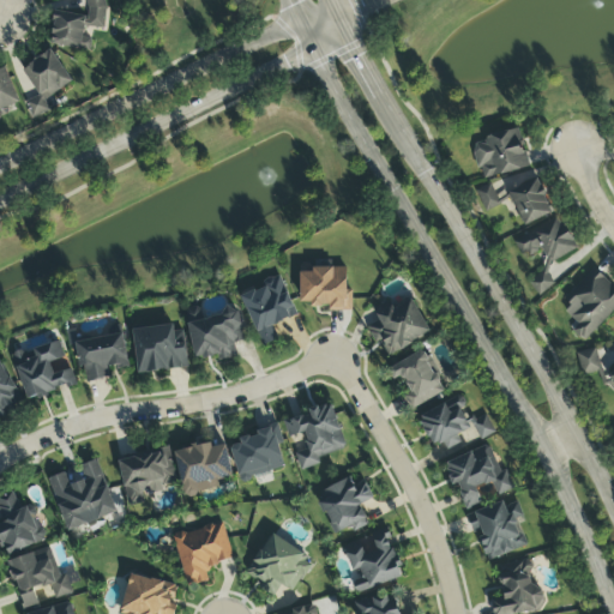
[(54,11),(50,46),(82,49),(83,28),(102,30),(104,0),(85,0),(84,13),(54,11)]
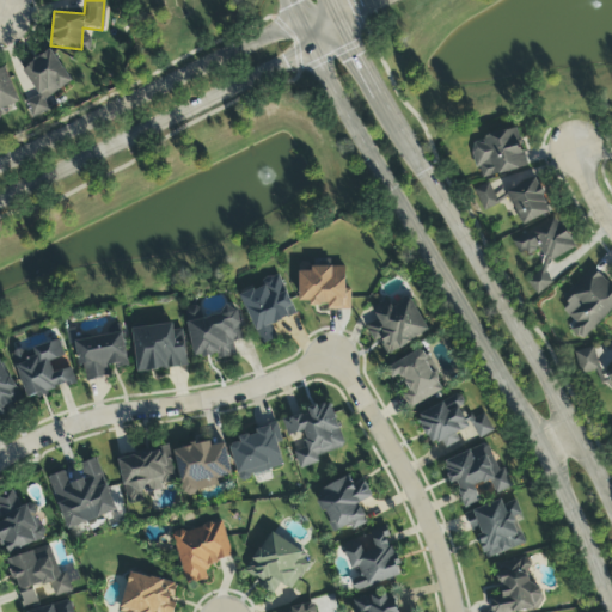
[(44,102),(72,83),(50,50),(22,69),(38,95),(24,104),(35,118),(49,109),(44,102)]
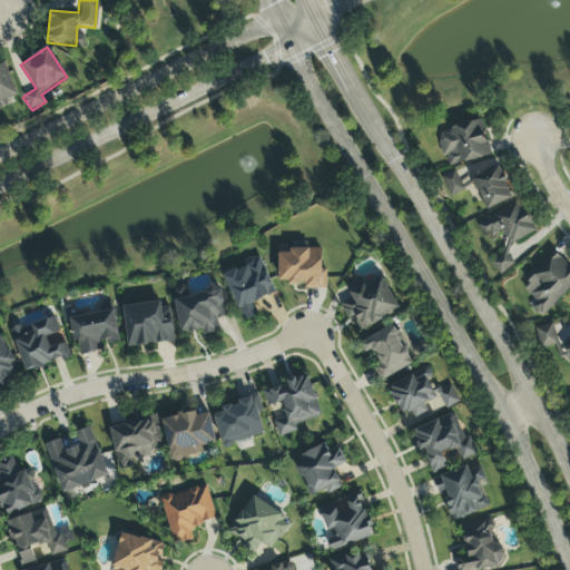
[(0,102),(18,96),(6,62),(0,65),(0,110),(1,110),(0,107),(0,102)]
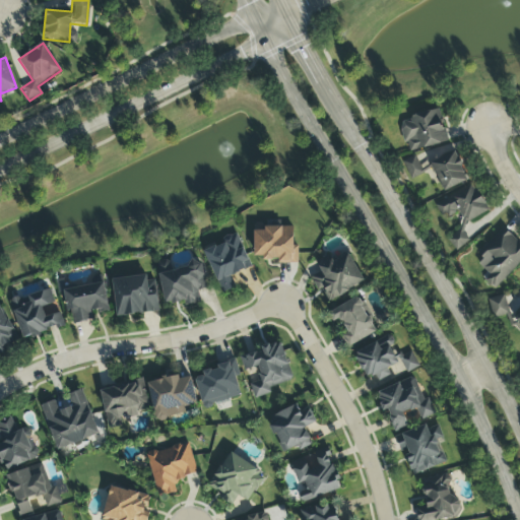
[(447,143),(440,110),(410,116),(412,121),(399,124),(403,143),(407,142),(409,151),(447,143)]
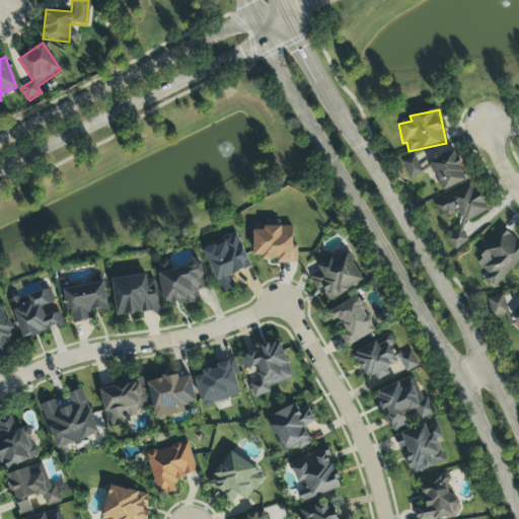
[(467,180),(453,151),(429,163),(443,192),(467,180)]
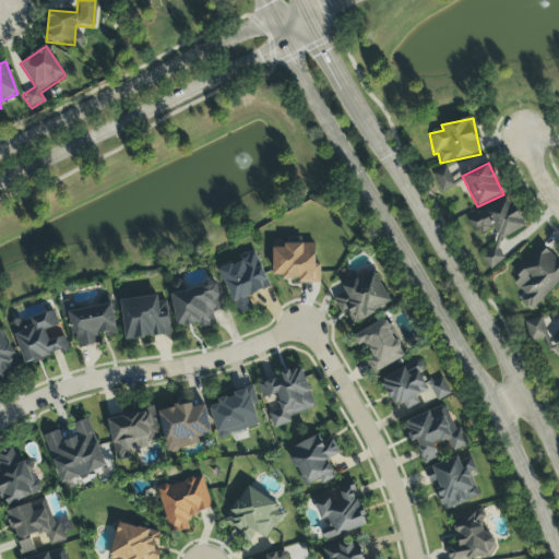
[(320,284),(320,265),(316,265),(317,244),(284,244),(284,248),(273,248),(272,275),(282,276),(282,280),(299,280),(299,284),(320,284)]
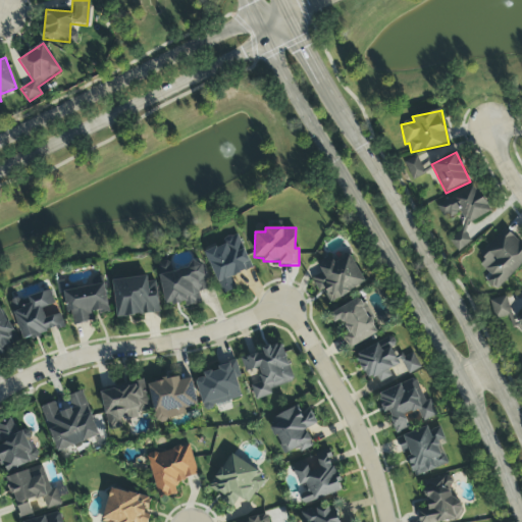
[(521,264),(521,246),(506,228),(475,257),(492,274),(486,281),(496,291),(521,264)]
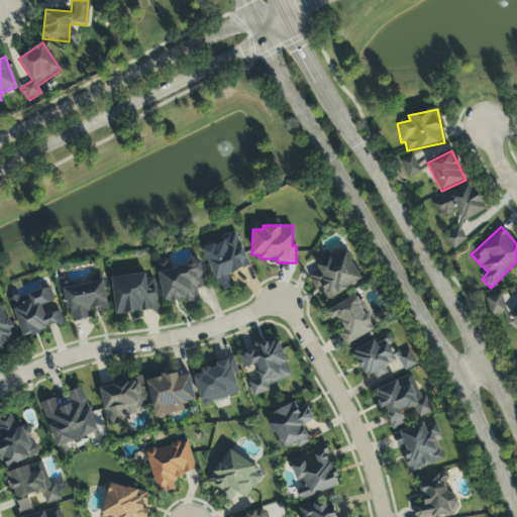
[(222,292),(204,251),(237,236),(255,277),(222,292)]
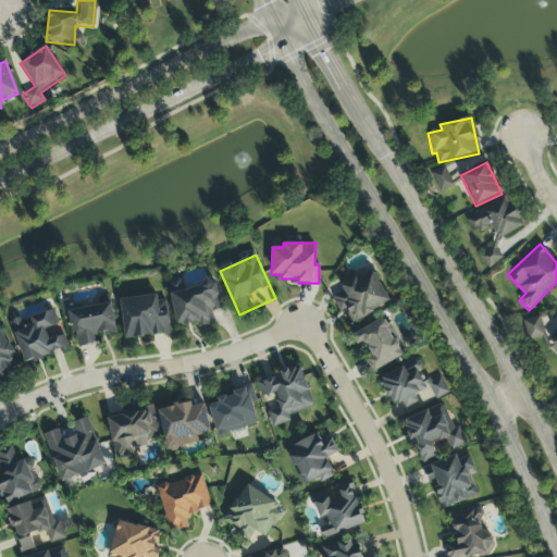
[(345,309),(350,322),(390,306),(375,272),(331,289),(341,311),(345,309)]
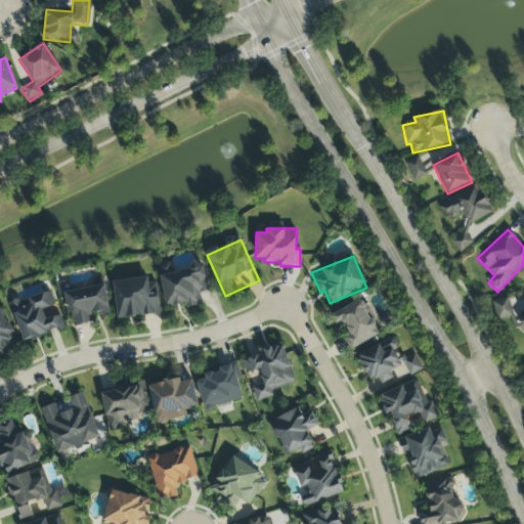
[(161,277),(203,268),(209,300),(168,308),(161,277)]
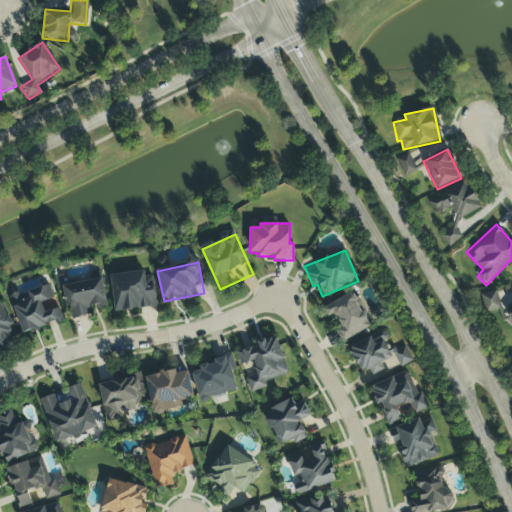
[(110,275),(151,270),(156,307),(115,312),(110,275)]
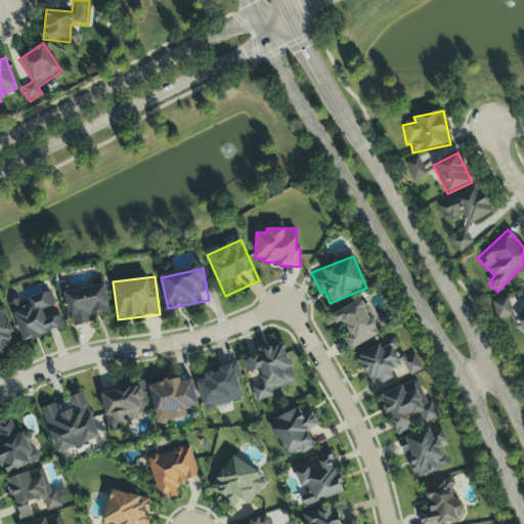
[(104,286),(112,318),(73,326),(67,294),(104,286)]
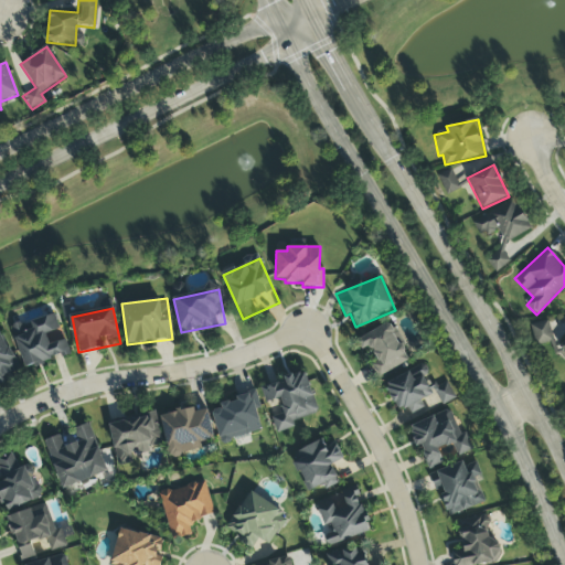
[(68,354),(27,368),(16,330),(56,318),(68,354)]
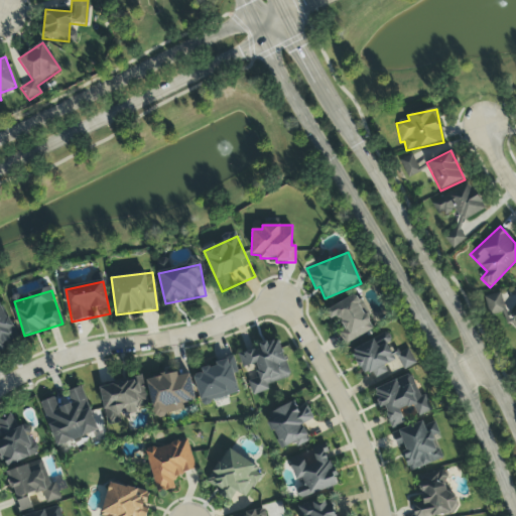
[(490,316),(501,313),(504,325),(513,323),(515,324),(515,310),(508,320),(501,293),(485,297),(490,316)]
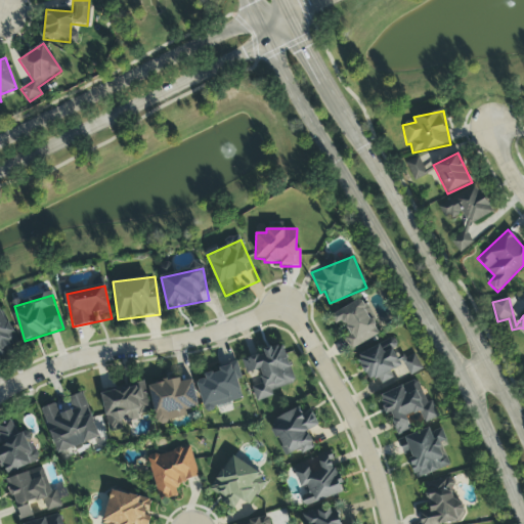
[(379,335),(361,300),(331,315),(336,325),(339,323),(352,349),(379,335)]
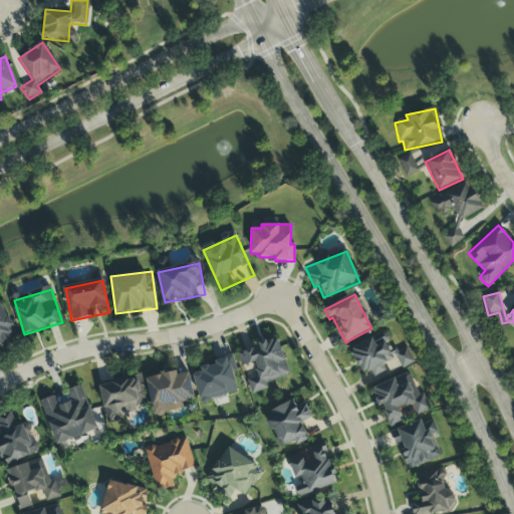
[(0,308),(16,336),(0,344),(0,308)]
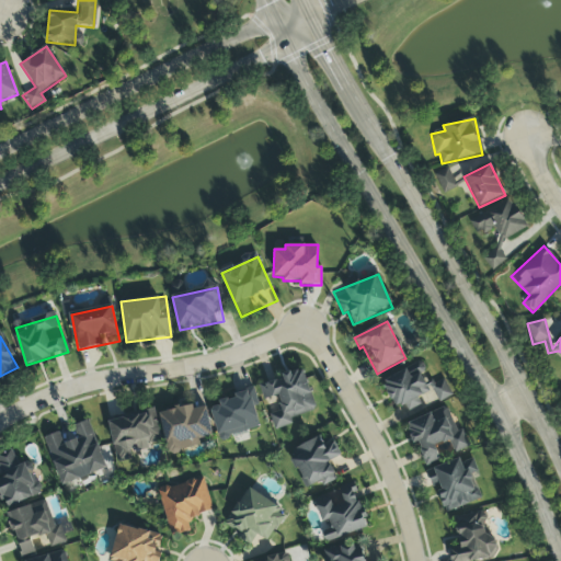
[(396,408),(404,403),(409,411),(421,404),(418,399),(432,391),(418,363),(381,381),(396,408)]
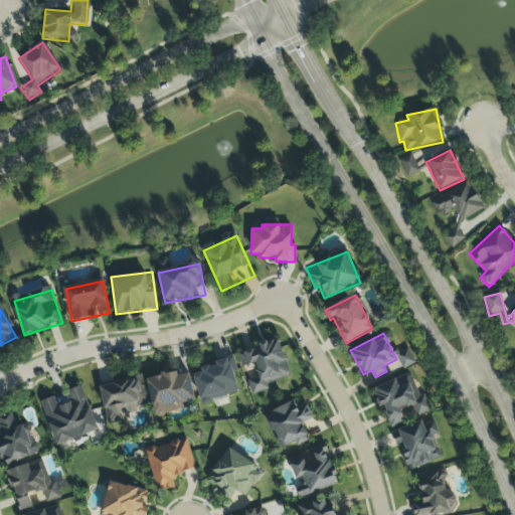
[(238,356),(278,342),(291,378),(250,391),(238,356)]
